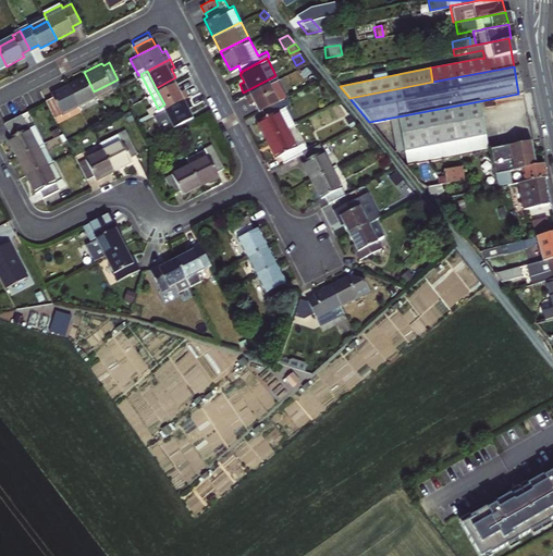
[(94,91),(84,72),(69,79),(78,99),(94,91)]
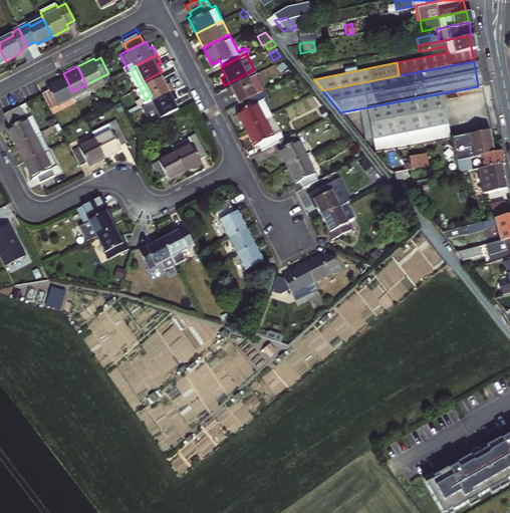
[(239,97),(261,86),(253,70),(224,85),(229,93),(232,91),(236,99),(239,97)]
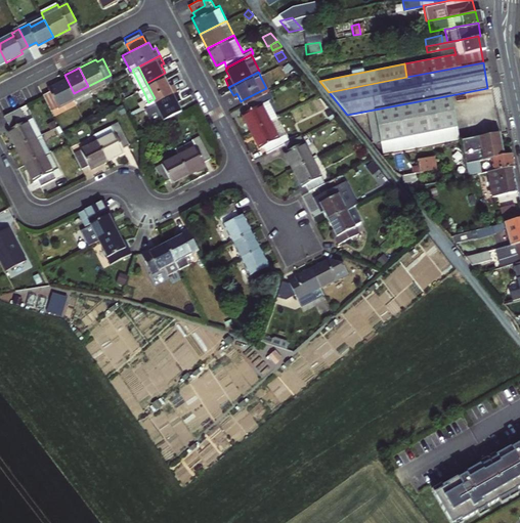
[(146,83),(155,98),(176,88),(172,80),(169,82),(165,73),(146,83)]
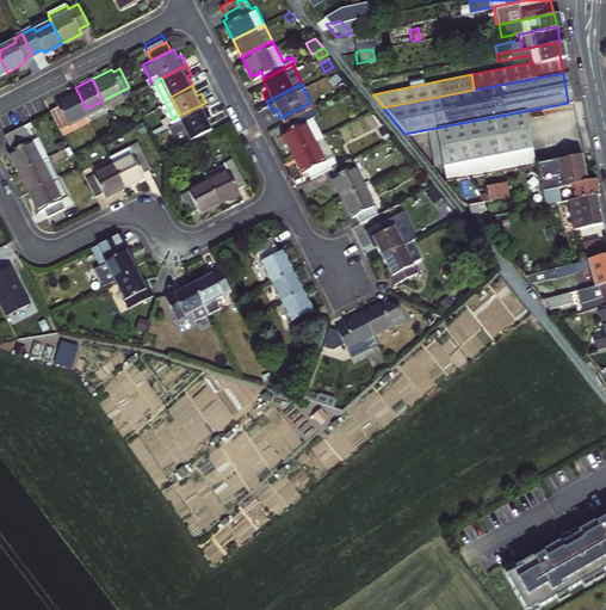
[(50,104),(53,109),(60,122),(86,109),(75,87),(57,97),(59,99),(50,104)]
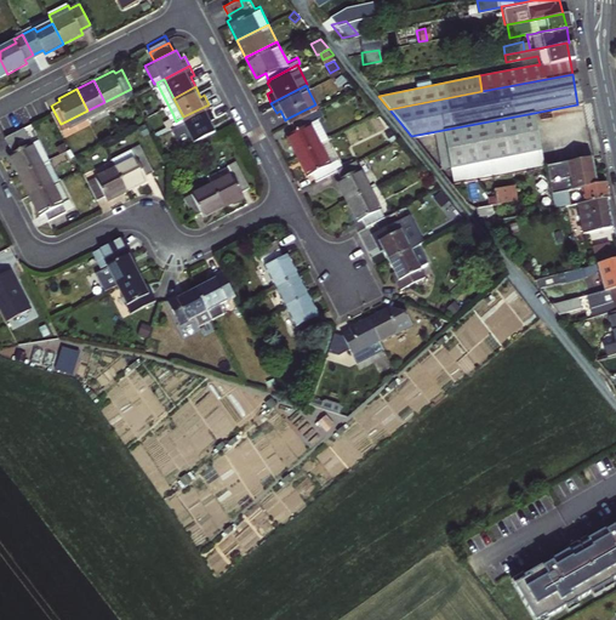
[(210,115),(214,113),(209,104),(183,117),(193,137),(215,126),(210,115)]
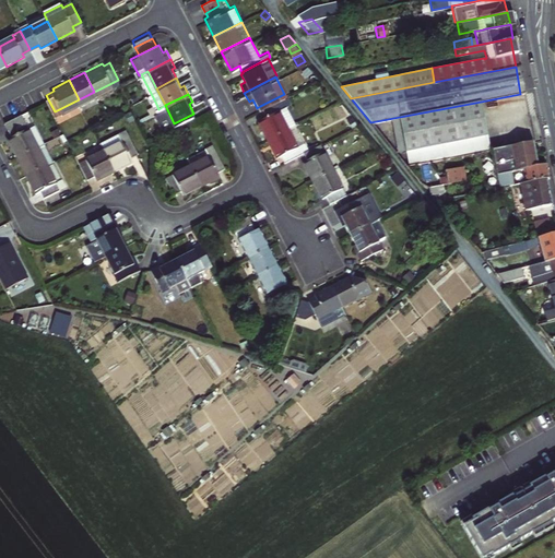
[(284,103),(288,101),(284,94),(260,106),(263,114),(256,117),(266,135),(293,121),(284,103)]
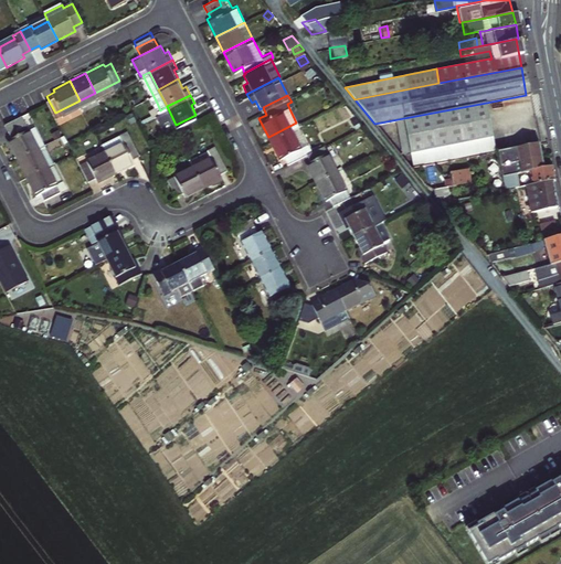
[(346,107),(341,99),(329,105),(334,114),(346,107)]
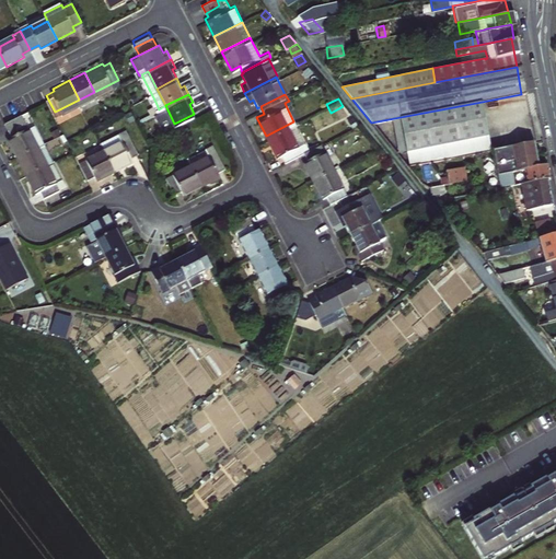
[(139,119),(159,109),(155,102),(149,104),(151,108),(138,116),(139,119)]
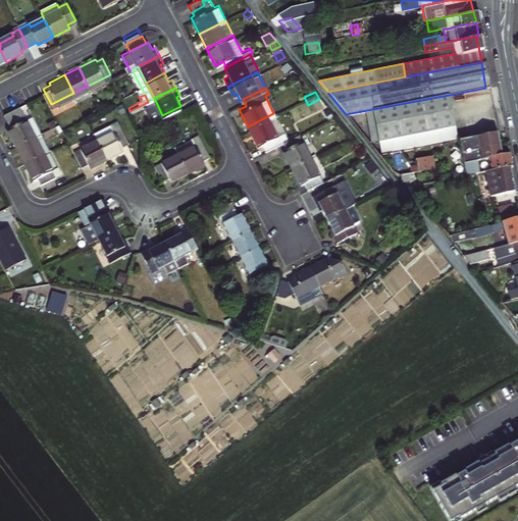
[(362,111),(365,126),(447,110),(444,96),(362,111)]
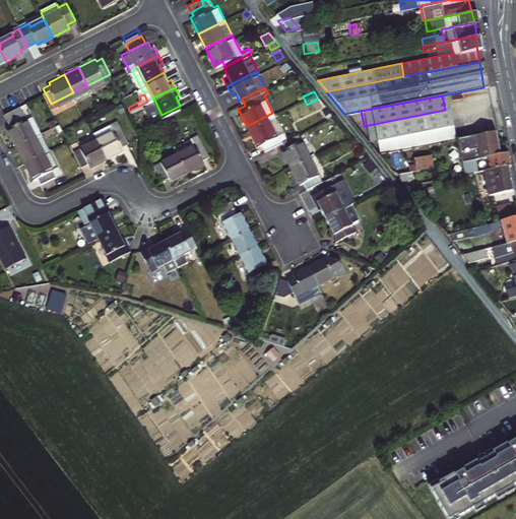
[(162,115),(153,98),(147,102),(155,118),(162,115)]
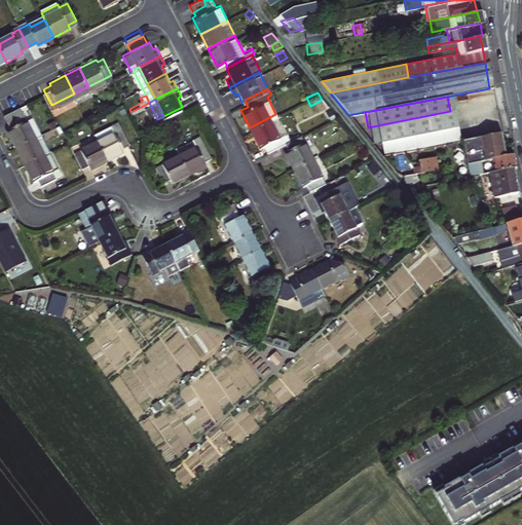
[(7,127),(16,145),(49,127),(42,114),(36,117),(29,102),(21,106),(24,113),(7,121),(9,126),(7,127)]
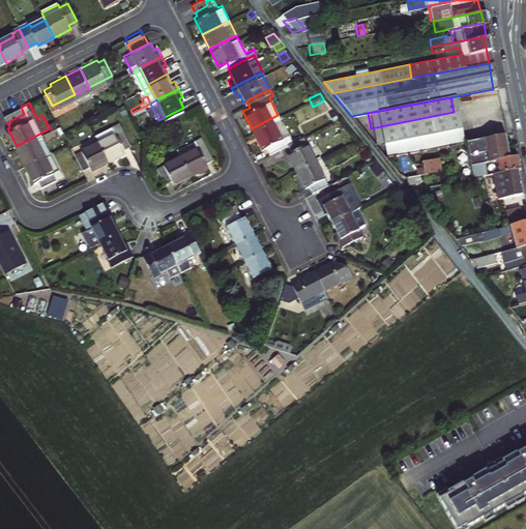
[(7,122),(24,114),(21,107),(3,116),(7,122)]
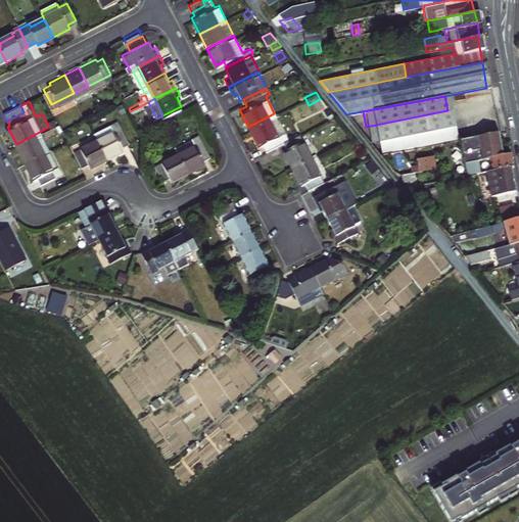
[(332,113),(329,106),(324,108),(327,115),(332,113)]
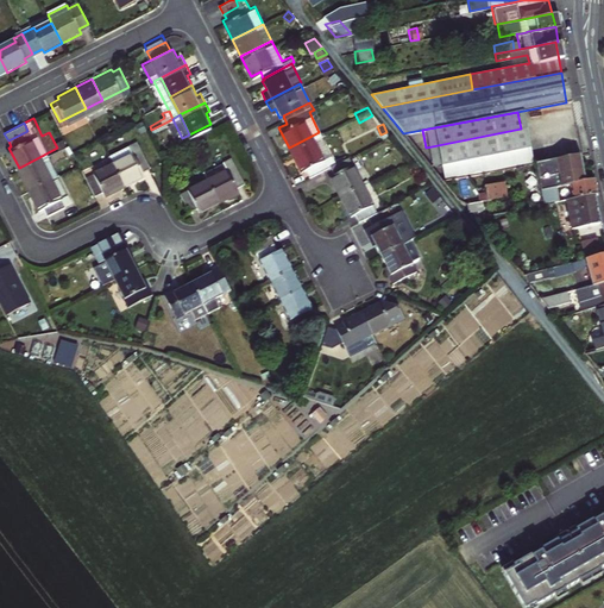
[(426,148),(429,164),(523,146),(521,129),(426,148)]
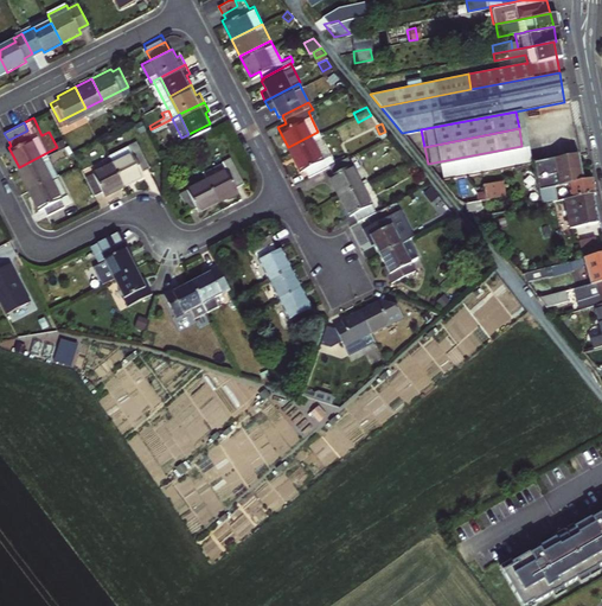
[(326,163),(332,159),(318,132),(288,147),(298,167),(307,164),(311,170),(326,163)]
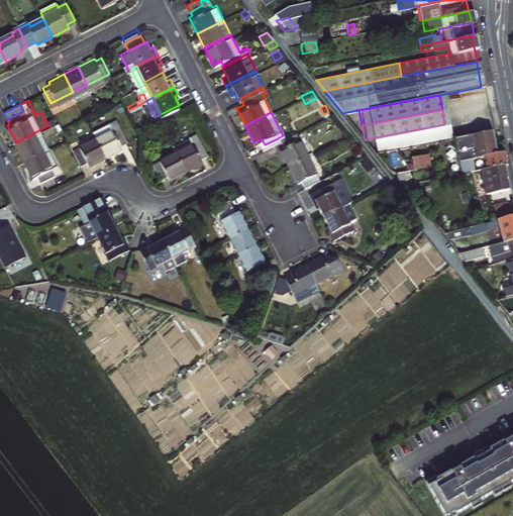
[(129,140),(117,117),(111,120),(112,121),(95,130),(98,136),(107,156),(124,146),(123,143),(129,140)]
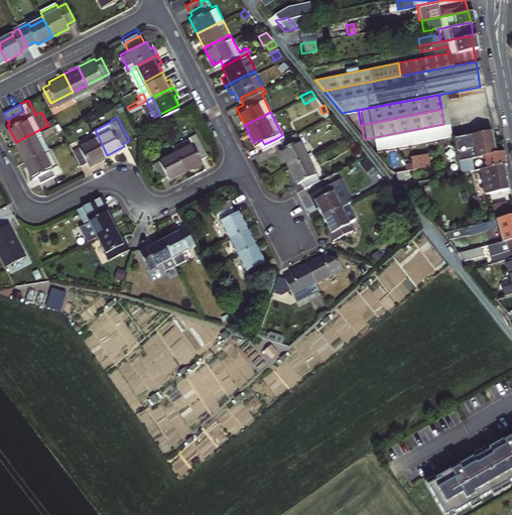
[(443,124),(364,139),(364,141),(370,139),(372,151),(446,137),(443,124)]
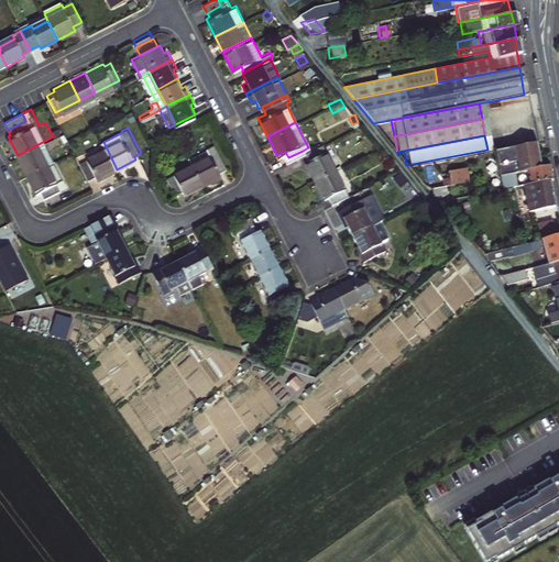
[(18,155),(26,173),(63,155),(53,136),(18,155)]
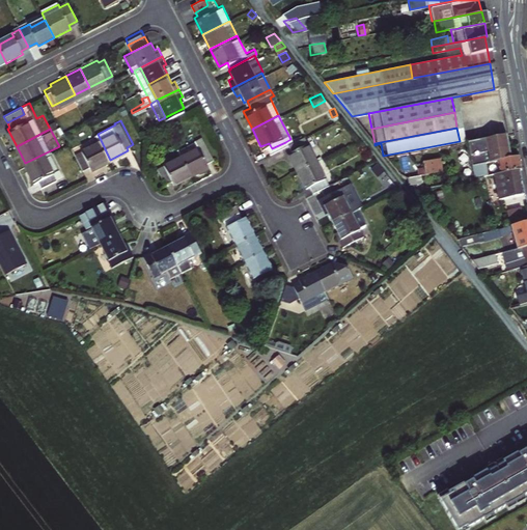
[(284,149),(294,167),(313,157),(302,133),(290,139),(285,142),(288,147),(284,149)]
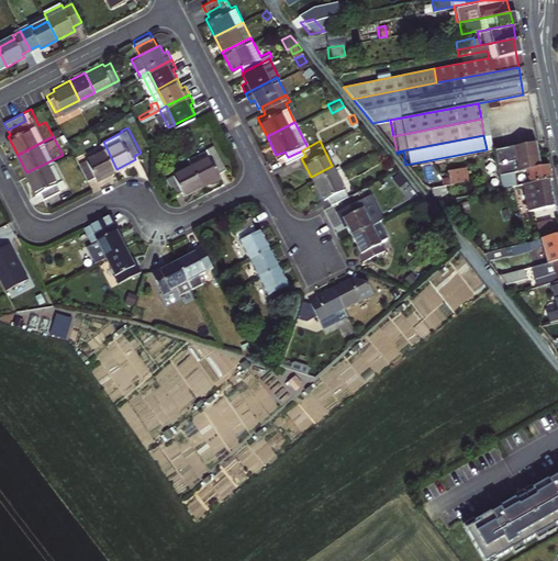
[(219,170),(225,166),(213,143),(204,148),(208,154),(192,161),(202,182),(221,174),(219,170)]
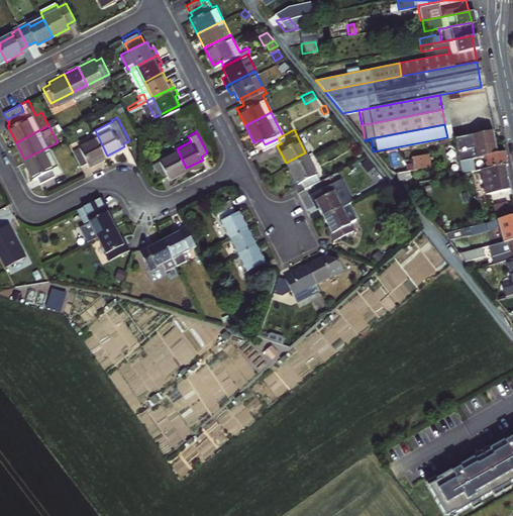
[(452,138),(454,150),(486,145),(483,132),(452,138)]
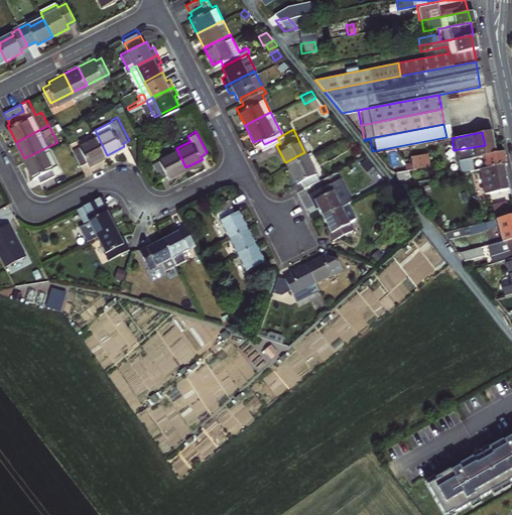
[(88,160),(90,163),(107,155),(98,136),(74,148),(82,163),(88,160)]
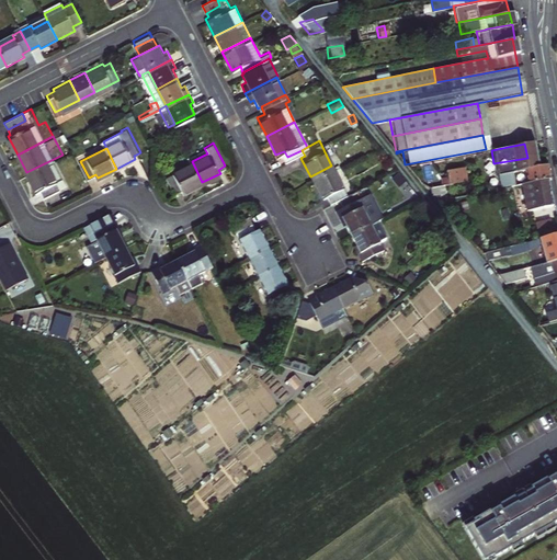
[(43,196),(76,180),(63,155),(26,172),(36,191),(40,189),(43,196)]
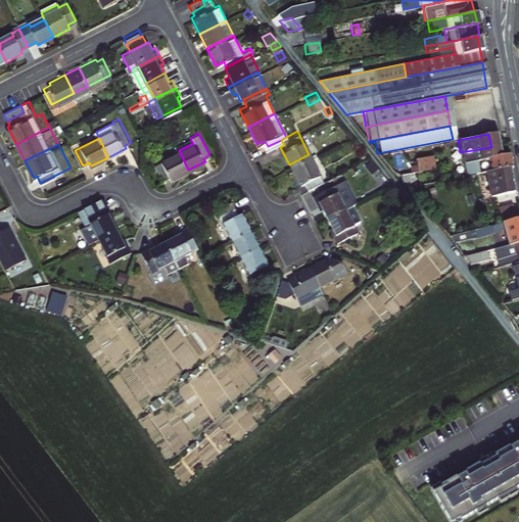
[(460,152),(462,163),(500,156),(498,145),(497,146),(491,147),(460,152)]
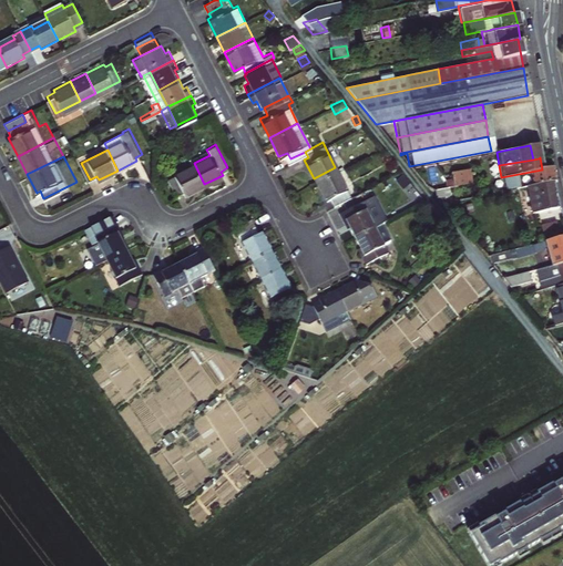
[(184,191),(185,194),(204,184),(194,163),(169,176),(177,194),(184,191)]
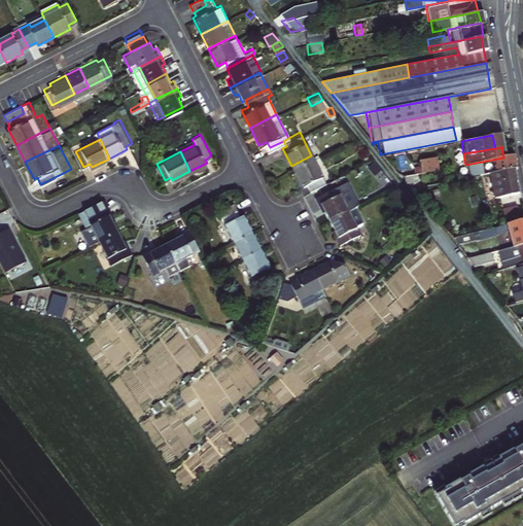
[(303,180),(307,188),(323,179),(311,155),(291,166),(300,182),(303,180)]
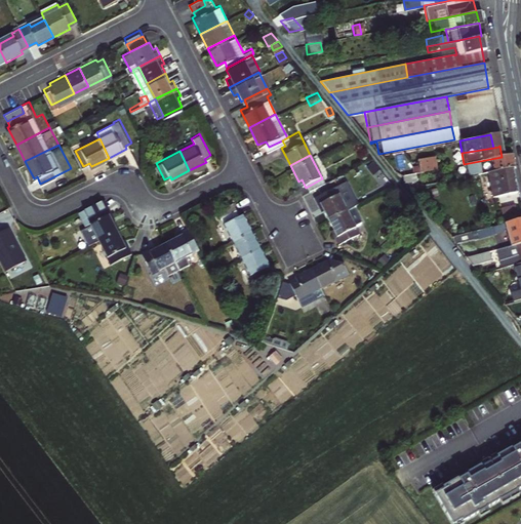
[(464,164),(466,176),(485,172),(509,168),(513,168),(510,155),(502,157),(464,164)]
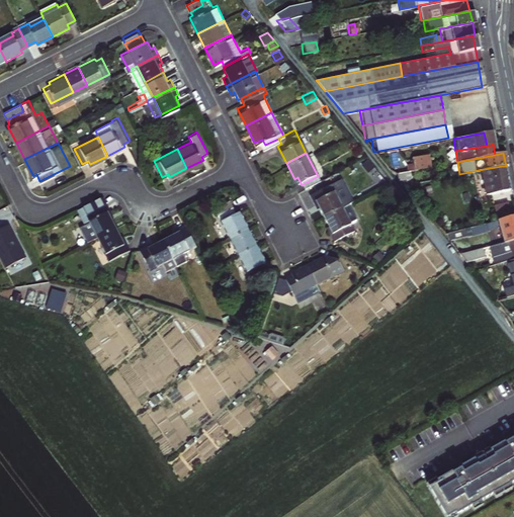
[(409,160),(411,170),(428,167),(426,157),(409,160)]
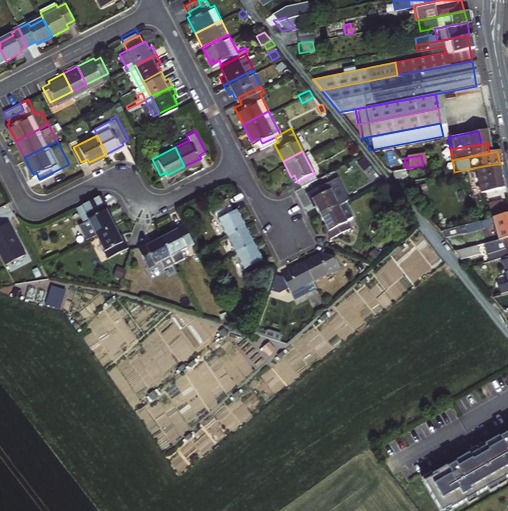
[(478,193),(501,189),(496,164),(473,168),(478,193)]
